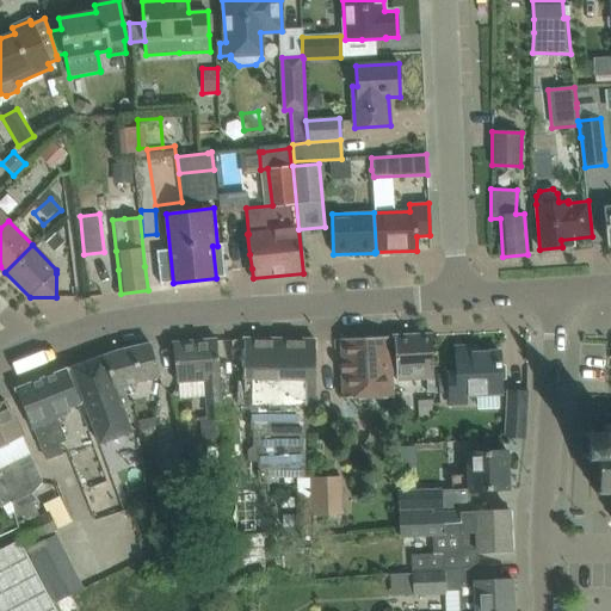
[(434,392),(432,334),(394,335),(396,380),(427,378),(427,393),(434,392)]
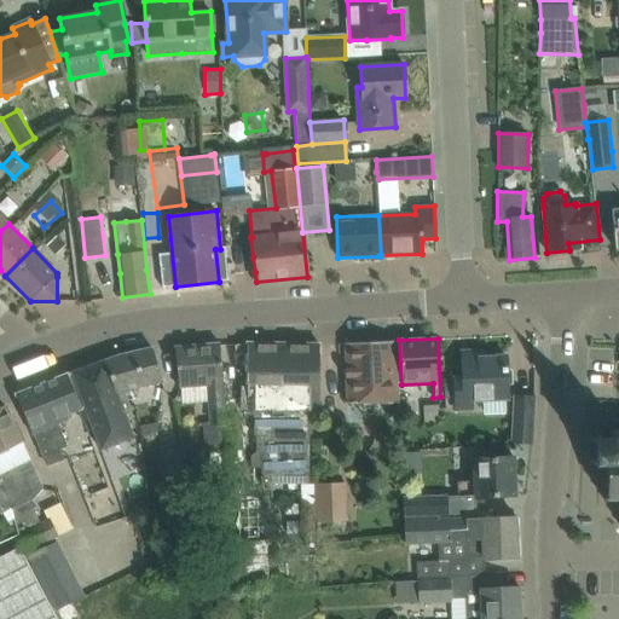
[(395,365),(394,365),(393,341),(345,343),(347,401),(398,401),(395,365)]
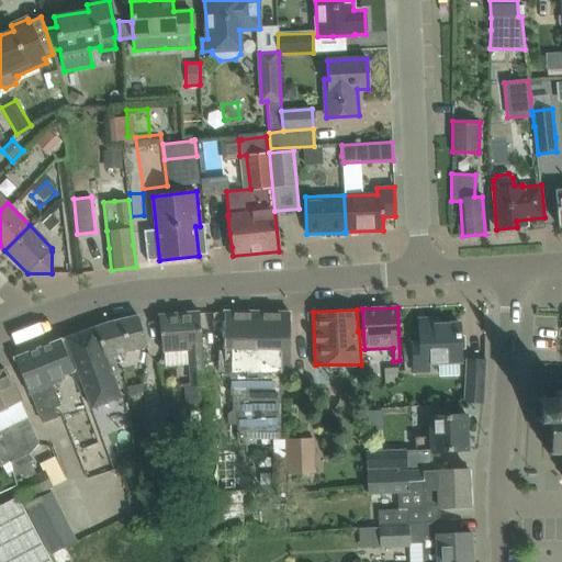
[(290,349),(287,349),(287,346),(290,346),(290,312),(224,311),(212,312),(215,341),(216,348),(229,348),(229,395),(232,395),(232,412),(236,412),(237,439),(281,438),(280,395),(280,366),(289,366),(290,349)]
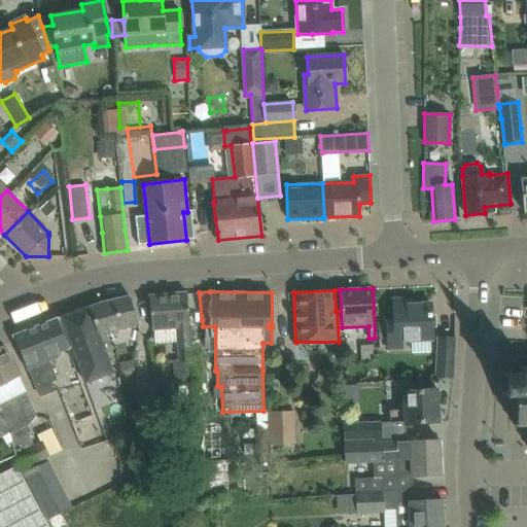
[(148,295),(150,316),(151,329),(175,327),(178,359),(173,359),(174,384),(179,384),(179,400),(187,400),(187,383),(192,383),(189,325),(186,292),(148,295)]
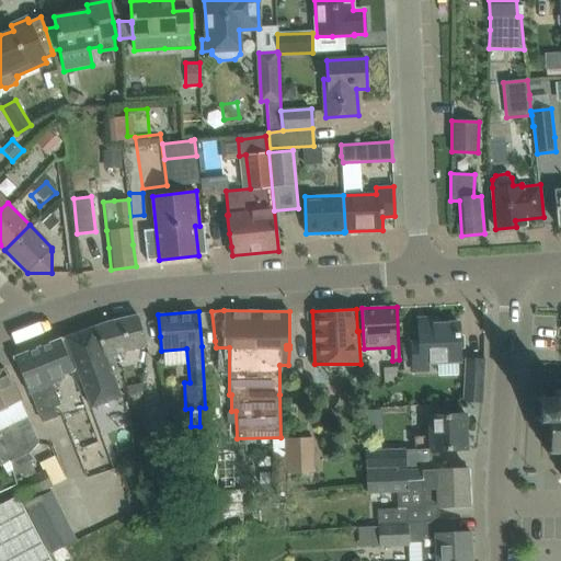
[(106,357),(113,354),(127,350),(145,347),(138,316),(109,322),(94,328),(106,357)]
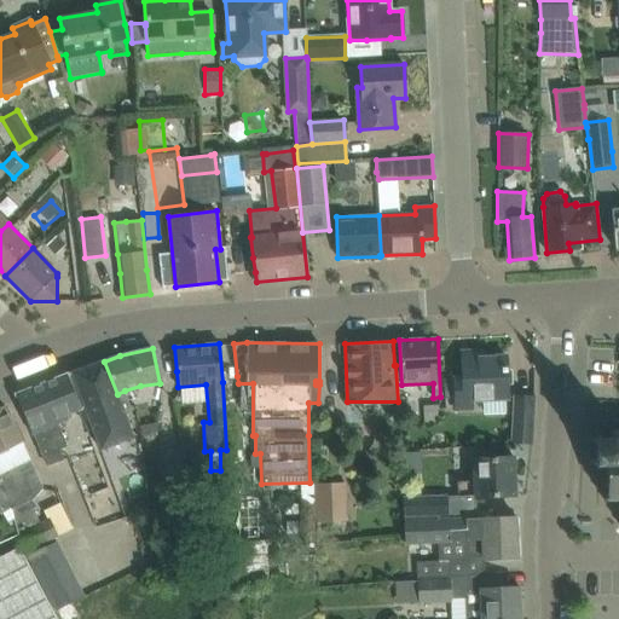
[(463,377),(444,379),(445,398),(456,398),(456,403),(457,411),(472,410),(472,400),(484,400),(508,399),(505,356),(462,358),(463,377)]
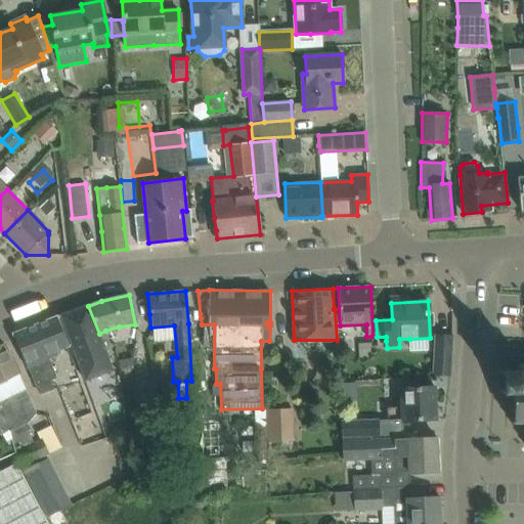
[(84,379),(85,379),(85,381),(113,370),(104,348),(111,345),(105,331),(99,334),(88,306),(59,316),(75,356),(84,379)]
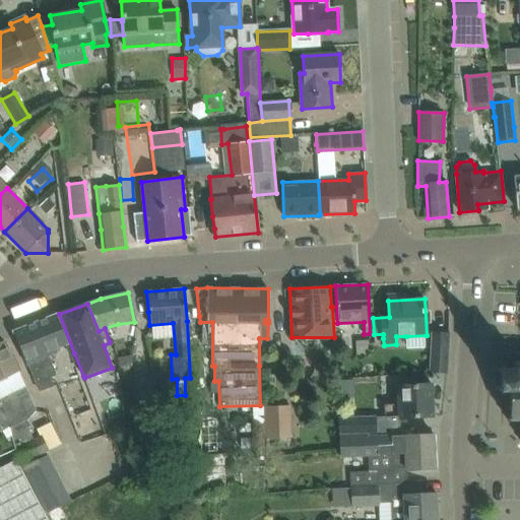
[(69,355),(74,353),(59,314),(57,315),(57,314),(13,331),(25,364),(27,363),(39,392),(54,386),(51,376),(55,374),(48,355),(58,351),(56,348),(66,345),(69,355)]
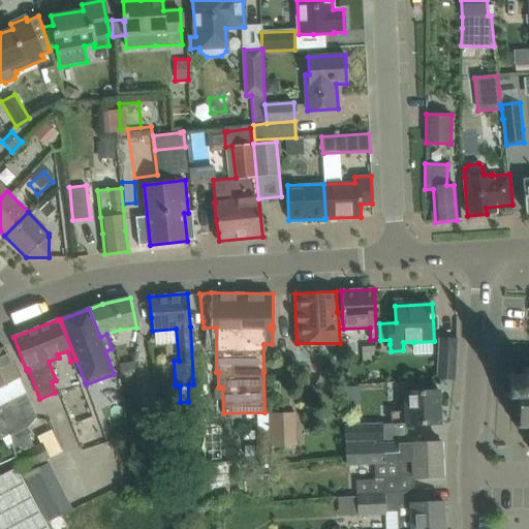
[(455,378),(457,340),(439,339),(437,378),(455,378)]
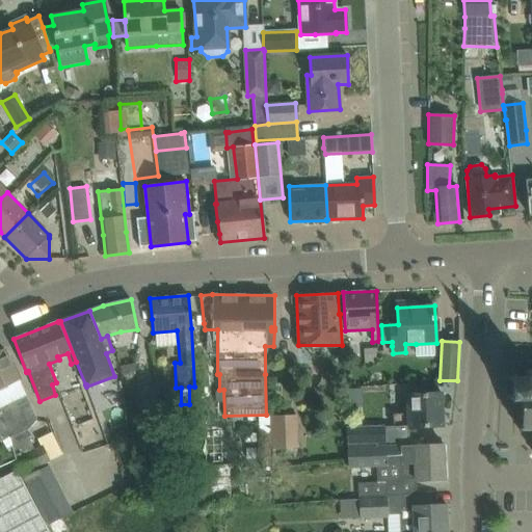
[(19,457),(16,459),(23,473),(62,454),(53,435),(40,442),(42,446),(34,450),(24,429),(30,426),(37,420),(24,393),(26,393),(19,378),(20,378),(12,363),(10,364),(4,349),(0,351),(0,415),(7,433),(19,457)]
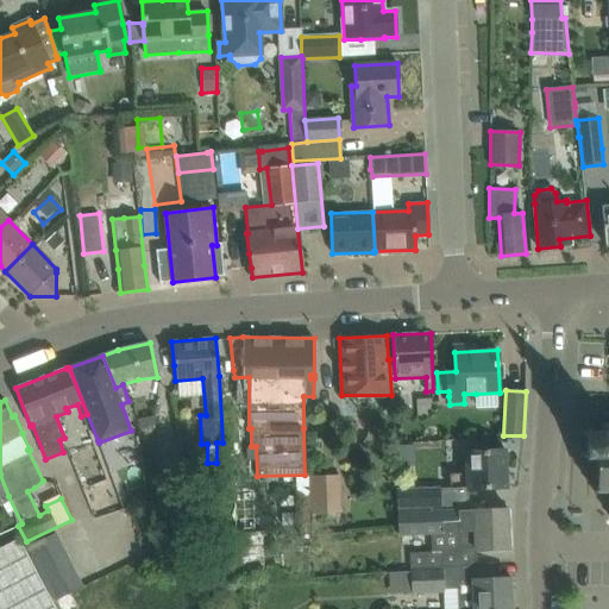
[(155,415),(137,419),(138,427),(156,424),(155,415)]
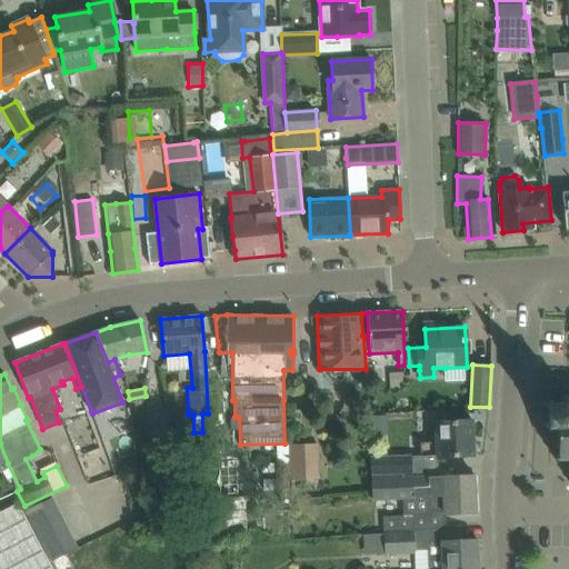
[(562,397),(552,397),(548,397),(548,402),(542,402),(542,427),(548,427),(548,430),(552,430),(558,430),(558,457),(555,459),(557,461),(560,458),(568,457),(568,481),(568,482),(568,481),(568,388),(567,390),(566,395),(562,397)]
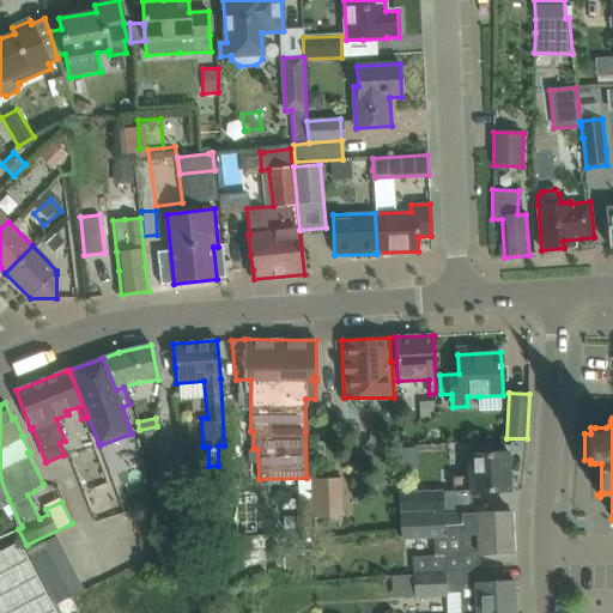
[(471,491),(471,492),(486,492),(510,491),(509,453),(469,454),(469,477),(453,478),(454,492),(471,491)]
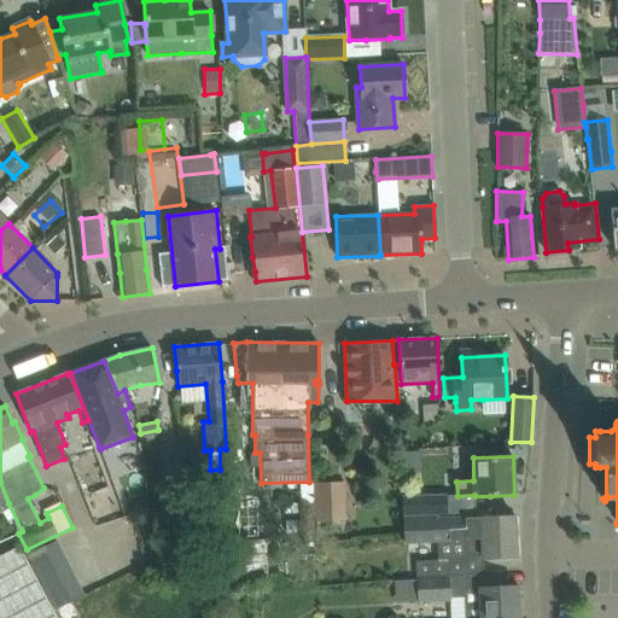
[(347,520),(347,481),(314,481),(315,530),(320,530),(320,520),(347,520)]
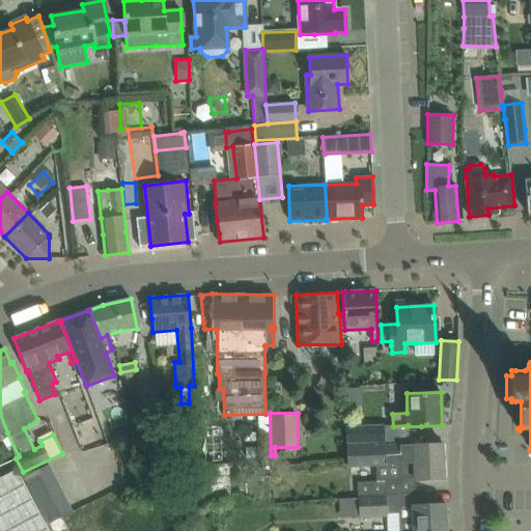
[(54,429),(63,452),(77,447),(67,423),(54,429)]
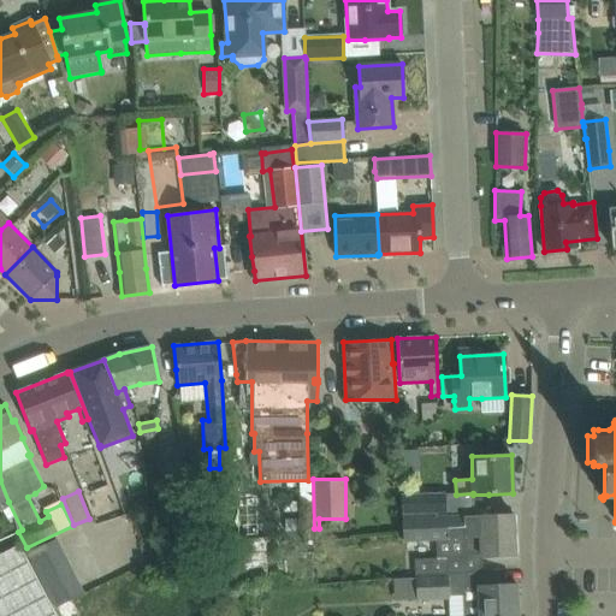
[(402,515),(445,513),(444,493),(401,496),(402,515)]
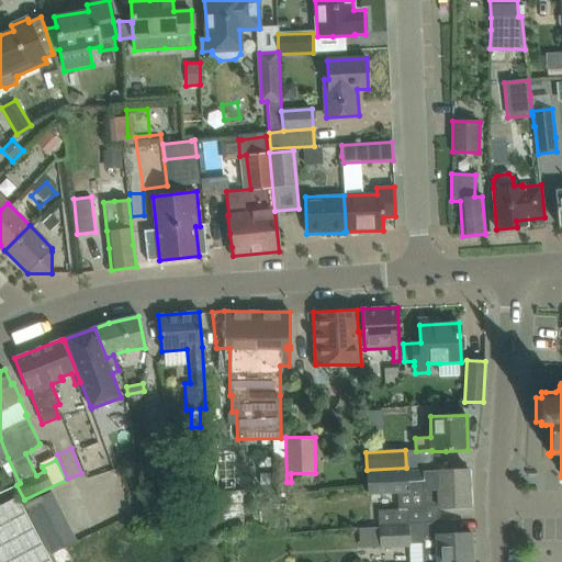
[(285,451),(272,452),(272,485),(285,485),(285,451)]
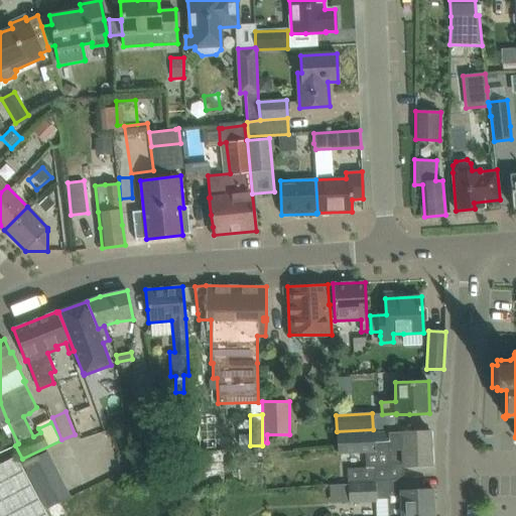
[(373,429),(337,431),(338,454),(367,453),(367,467),(347,468),(348,481),(374,480),(374,481),(404,479),(403,466),(431,465),(430,430),(373,433),(373,429)]
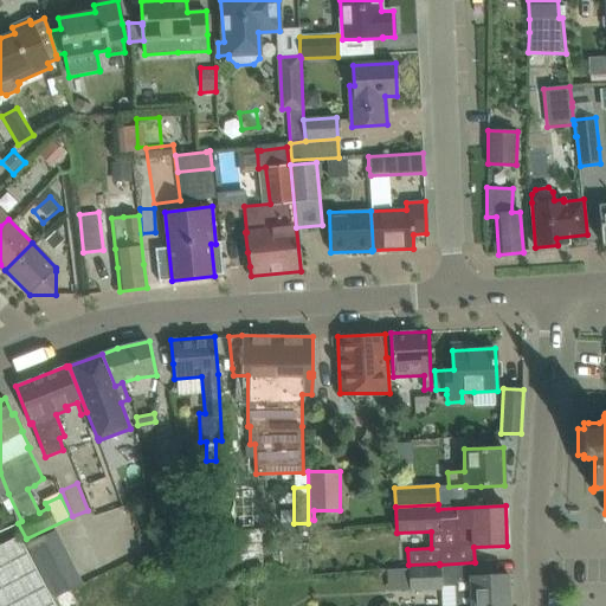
[(263,578),(262,528),(227,529),(229,579),(263,578)]
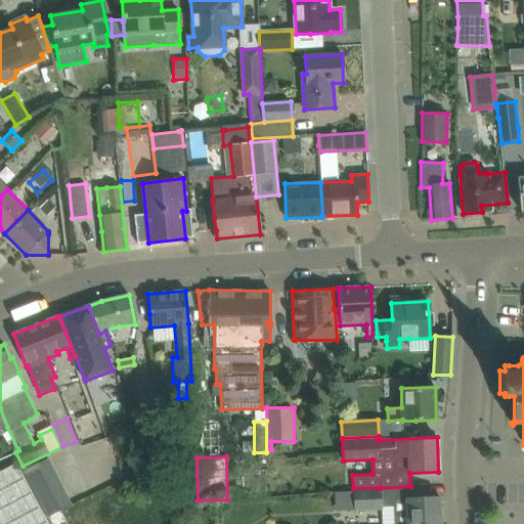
[(48,459),(26,470),(48,516),(62,510),(72,506),(48,459)]
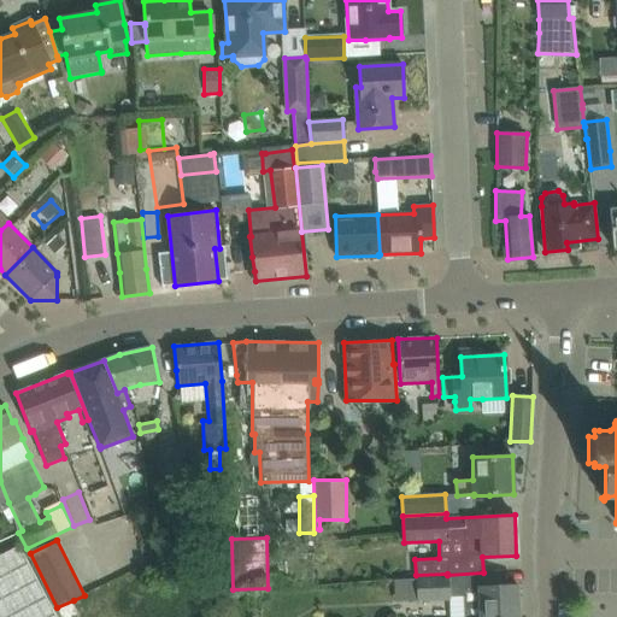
[(57,616),(19,545),(0,553),(0,616),(57,616)]
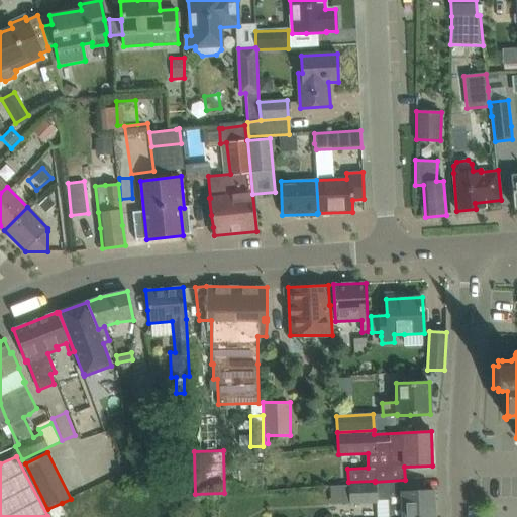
[(375,482),(348,484),(348,503),(377,502),(377,508),(377,516),(434,516),(434,490),(405,492),(405,480),(375,482)]
